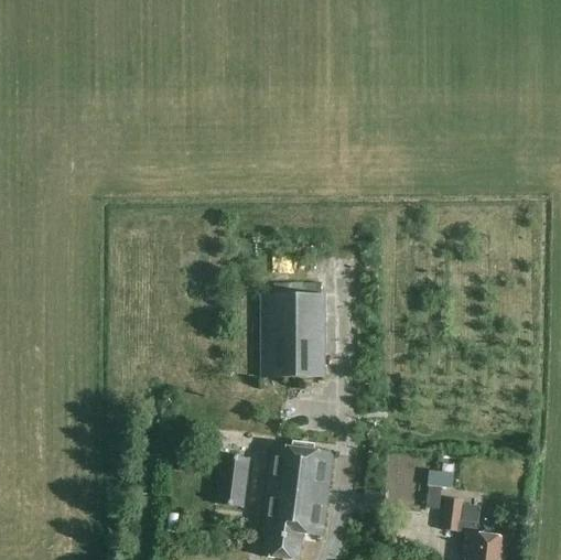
[(259,377),(324,376),(323,293),(259,294),(259,377)]
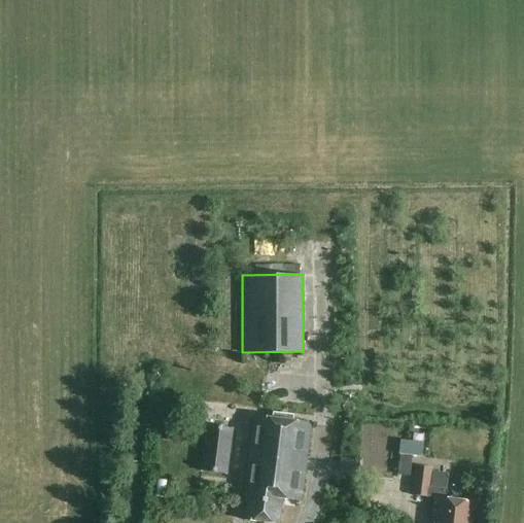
[(291,418),(292,412),(271,409),(270,415),(254,414),(244,491),(250,491),(246,517),(281,522),(284,496),(302,498),(312,421),(291,418)]
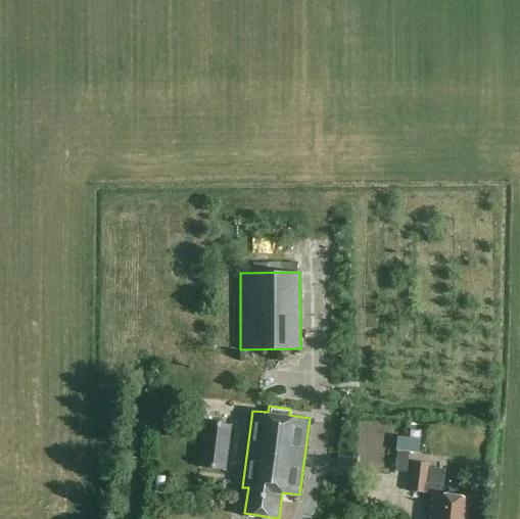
[(225,470),(230,424),(204,421),(198,467),(225,470)]
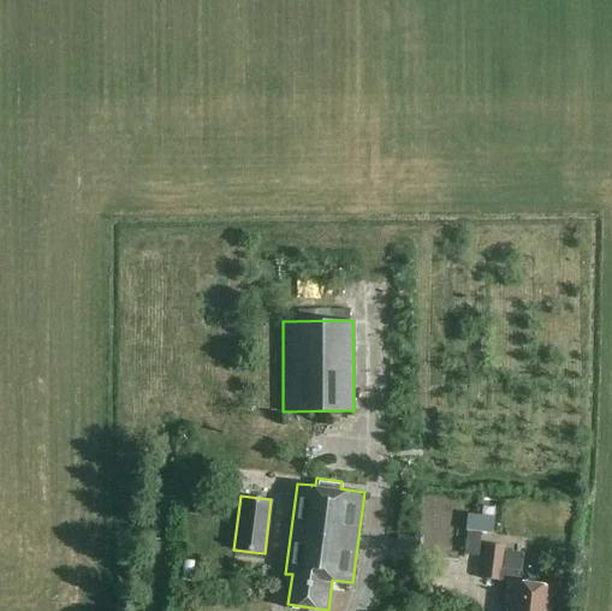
[(477,503),(476,512),(489,514),(491,504),(477,503)]
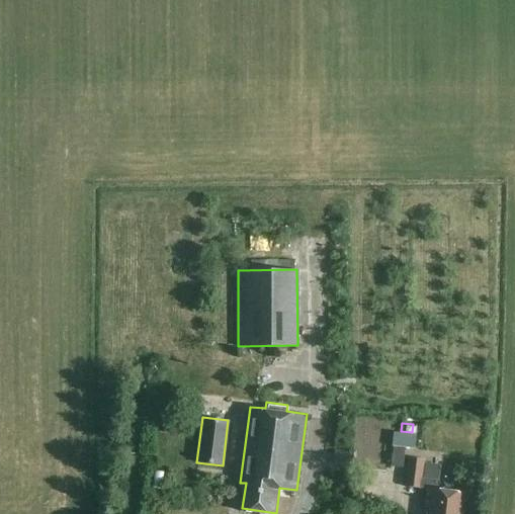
[(331,447),(332,462),(350,461),(349,447),(331,447)]
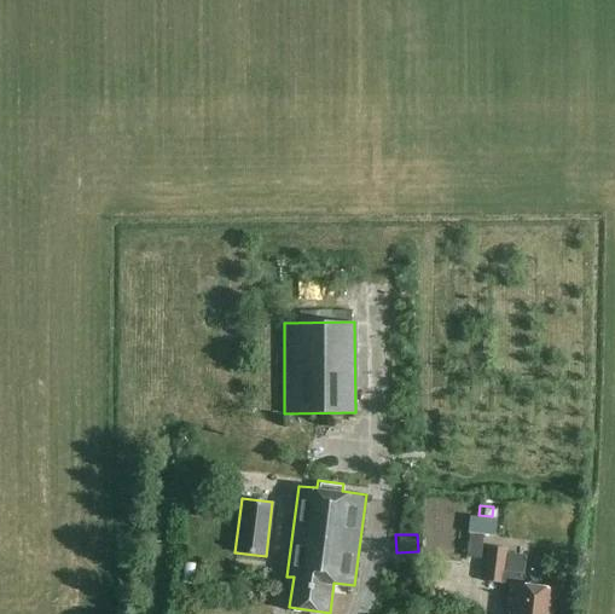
[(552,613),(556,588),(523,584),(524,572),(505,569),(508,548),(488,545),(485,579),(511,583),(509,604),(515,606),(512,613),(552,613)]
